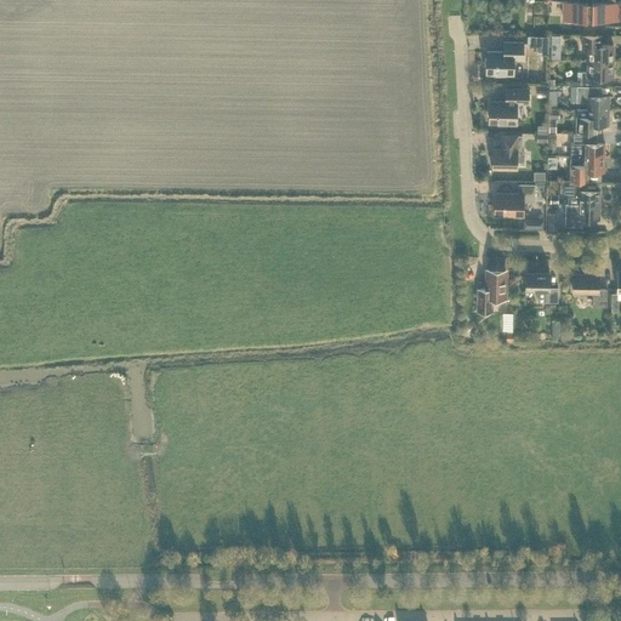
[(620,21),(620,20),(620,21),(620,3),(614,3),(614,0),(577,0),(577,3),(563,3),(563,20),(620,21)]
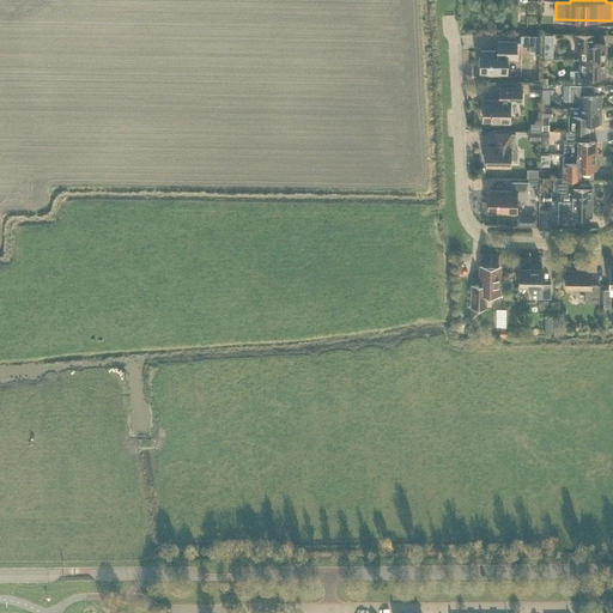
[(590,35),(575,35),(575,49),(581,49),(581,60),(605,60),(605,44),(590,44),(590,35)]
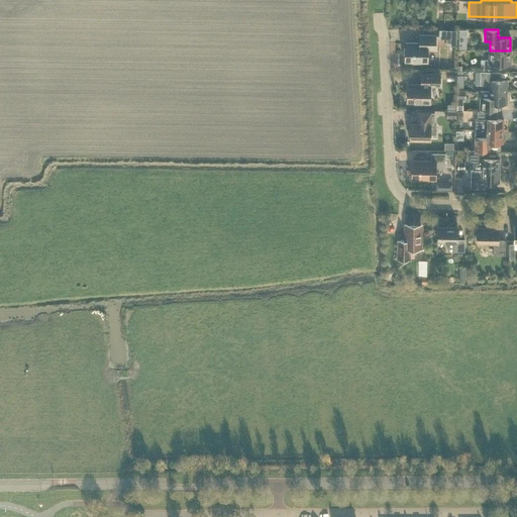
[(456,45),(456,30),(438,30),(438,39),(446,39),(446,45),(456,45)]
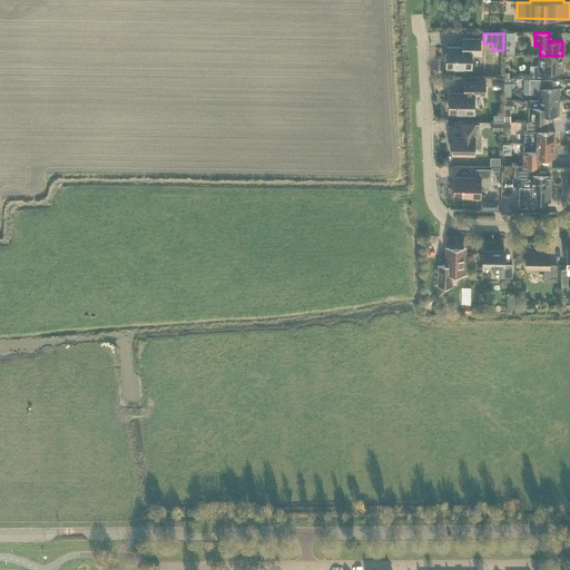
[(446,68),(455,68),(455,69),(462,69),(462,68),(471,68),(471,53),(480,53),(480,39),(463,39),(463,48),(446,47),(446,53),(445,53),(445,60),(446,60),(446,68)]
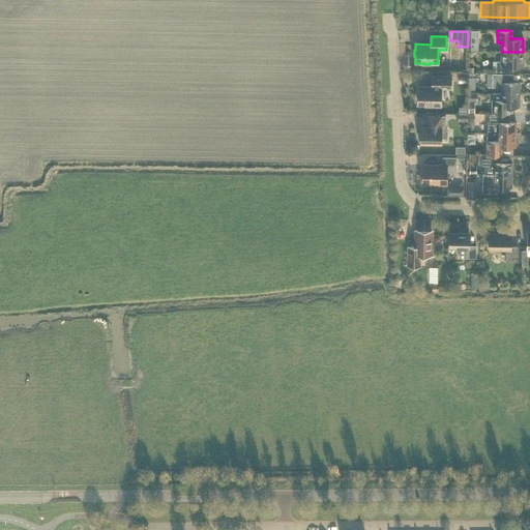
[(509,65),(523,65),(523,52),(502,52),(502,61),(497,61),(496,74),(509,74),(509,65)]
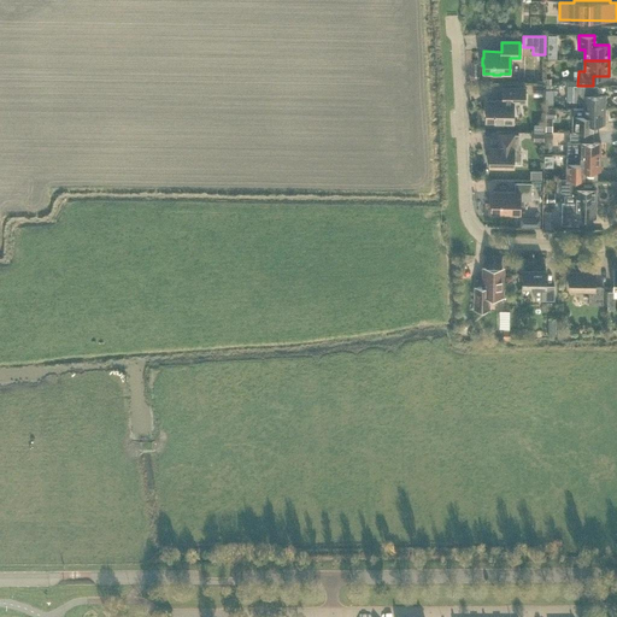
[(544,97),(544,86),(533,86),(532,97),(544,97)]
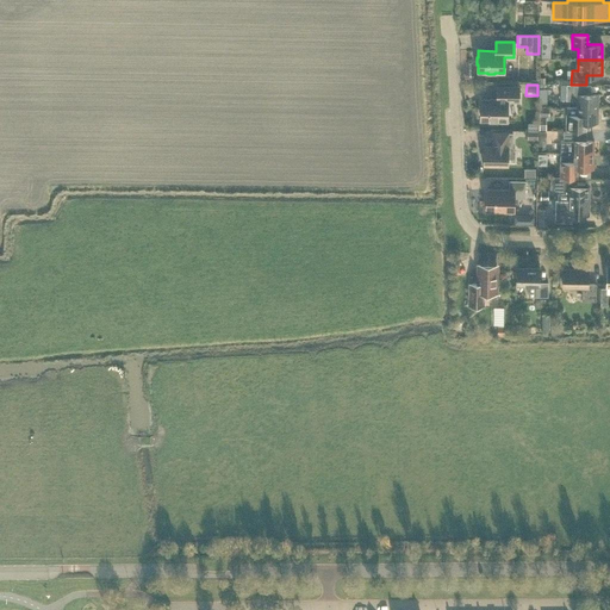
[(598,109),(598,94),(590,94),(590,85),(586,85),(571,85),(567,85),(566,100),(577,100),(577,107),(598,109)]
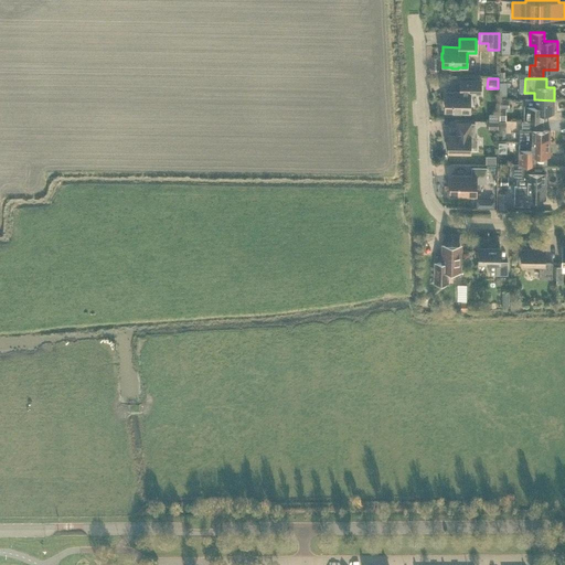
[(446,93),(445,110),(454,112),(454,113),(469,113),(470,94),(480,94),(481,81),(460,80),(460,93),(446,93)]
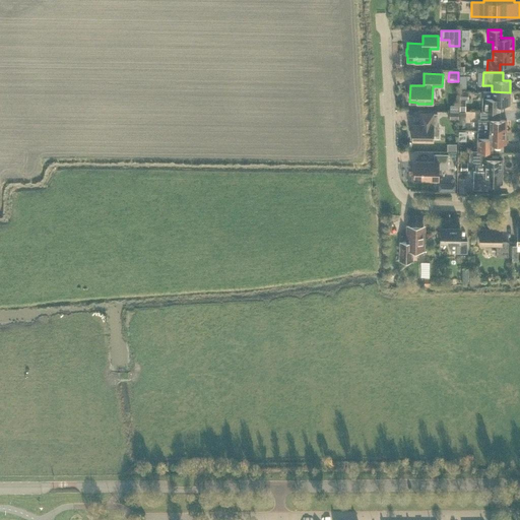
[(498,104),(510,104),(510,92),(492,91),(483,91),(482,110),(498,110),(498,104)]
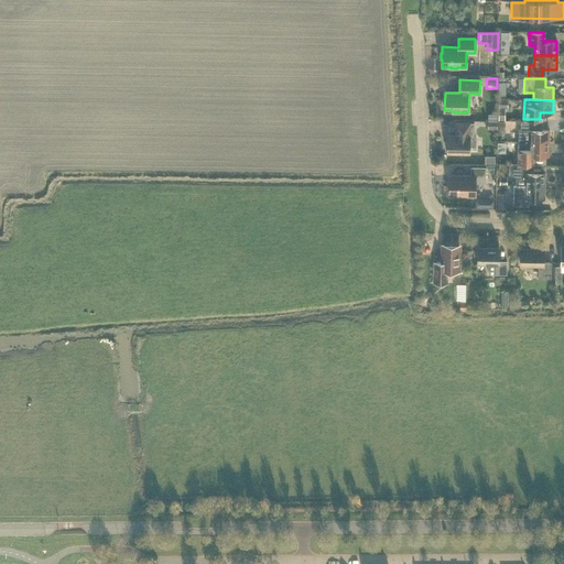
[(542,121),(521,121),(521,130),(519,130),(518,142),(519,142),(549,143),(549,130),(542,130),(542,121)]
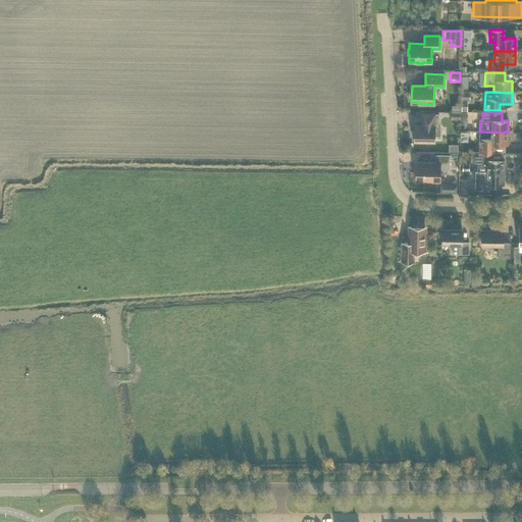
[(414,125),(414,141),(434,142),(434,136),(438,136),(440,134),(440,128),(438,126),(438,114),(422,113),(421,125),(414,125)]
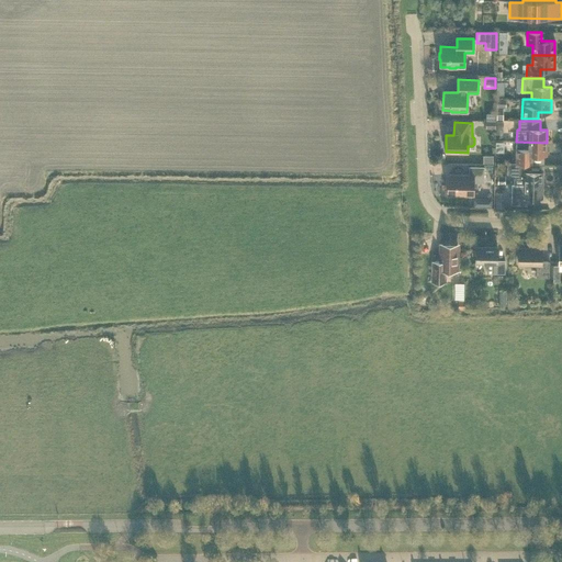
[(543,155),(547,155),(547,143),(517,142),(516,163),(541,164),(543,164),(543,155)]
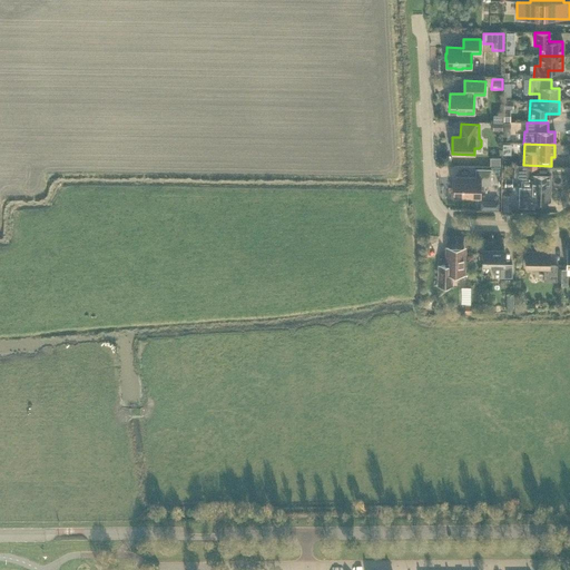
[(550,187),(551,175),(549,175),(549,166),(523,165),(517,165),(517,179),(521,179),(521,187),(530,187),(550,187)]
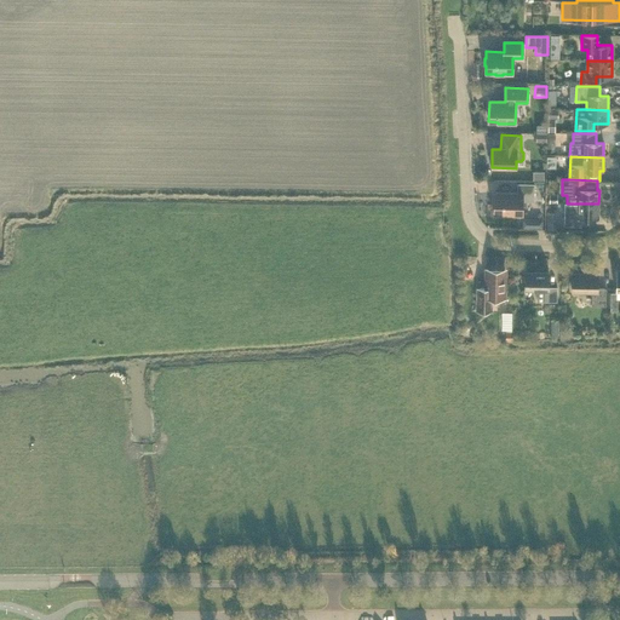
[(534,201),(534,184),(517,184),(517,194),(494,193),(494,214),(522,216),(522,201),(534,201)]
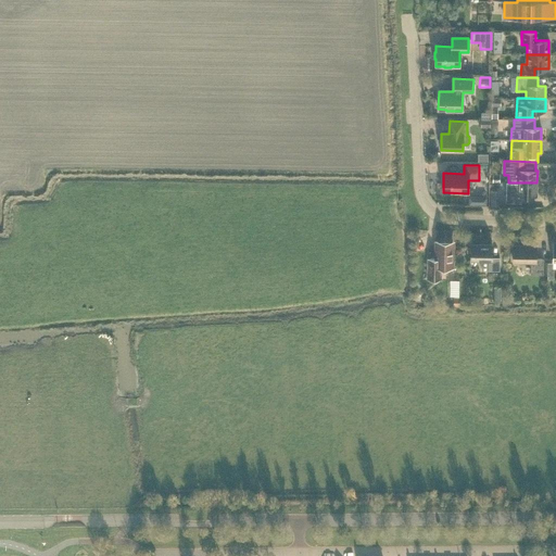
[(517,189),(506,189),(506,202),(521,203),(521,196),(536,196),(536,182),(517,182),(517,189)]
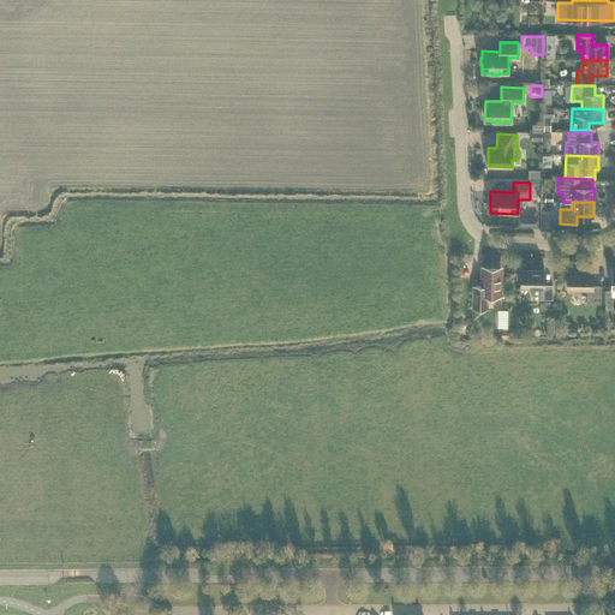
[(501,270),(482,269),(482,286),(475,286),(473,309),(487,309),(487,294),(501,294),(501,270)]
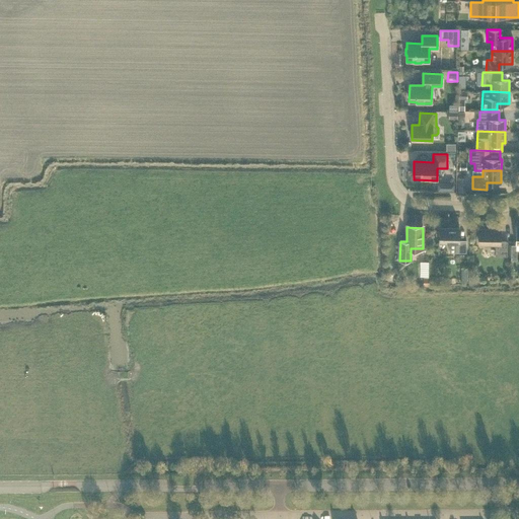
[(466,252),(466,240),(459,240),(459,229),(440,228),(439,242),(455,242),(455,251),(466,252)]
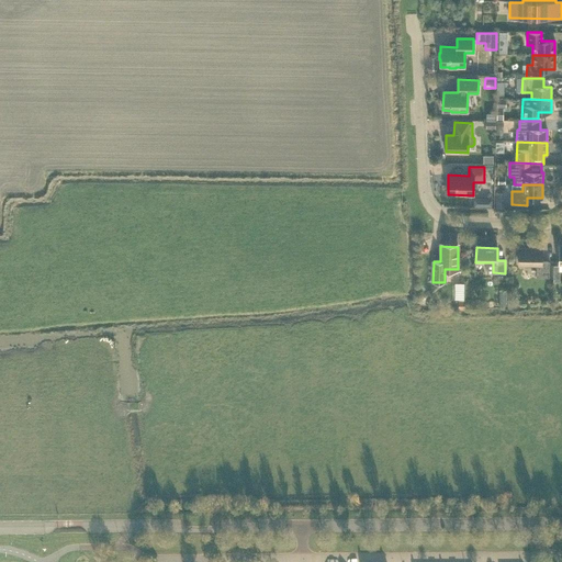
[(541,261),(542,249),(518,248),(518,262),(537,262),(536,277),(549,277),(549,261),(541,261)]
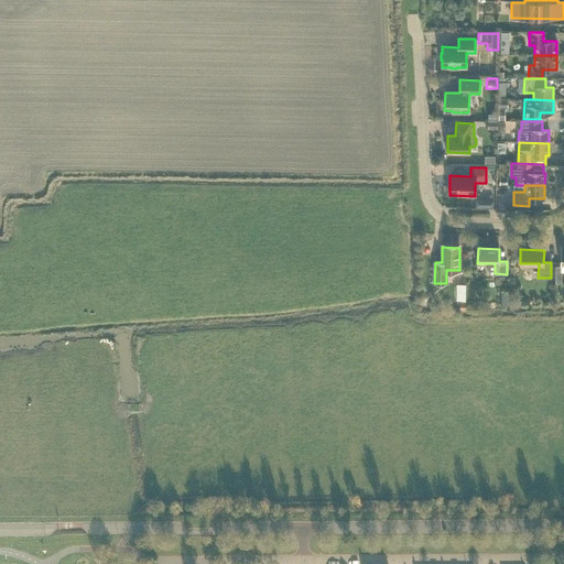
[(459,282),(459,299),(468,299),(468,282),(459,282)]
